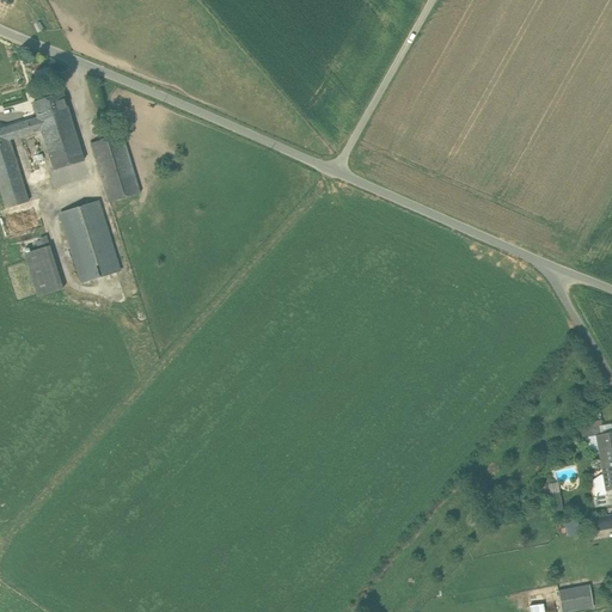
[(63,93),(32,103),(37,117),(41,130),(42,132),(72,122),(63,93)]
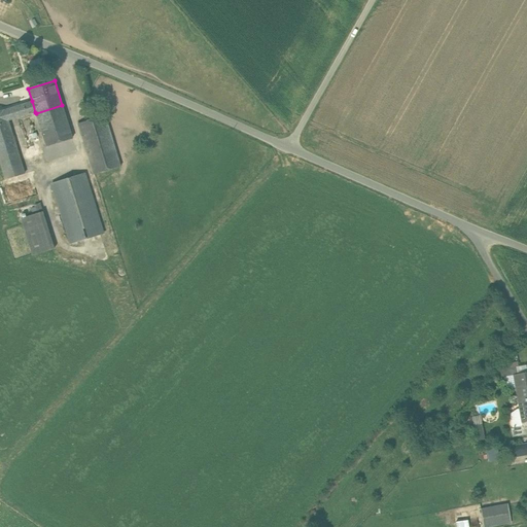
[(4,110),(3,110),(6,120),(7,120),(35,112),(32,101),(4,110)]
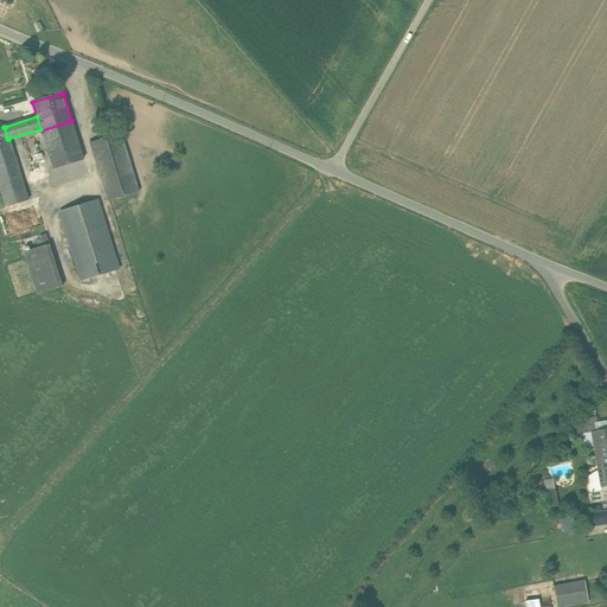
[(71,121),(42,131),(40,129),(52,168),(83,159),(71,121)]
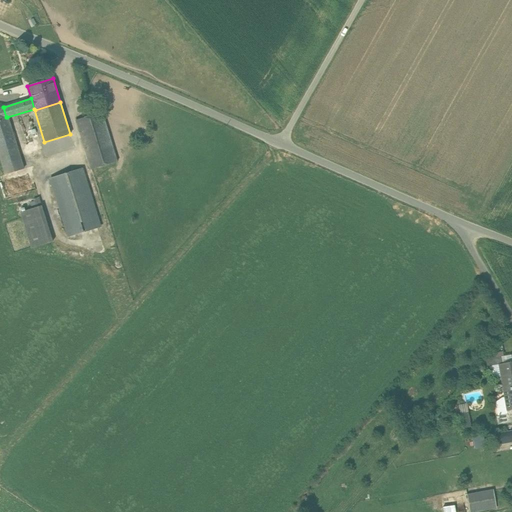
[(4,106),(0,107),(0,157),(5,174),(23,169),(7,117),(6,117),(3,107),(4,107),(4,106)]
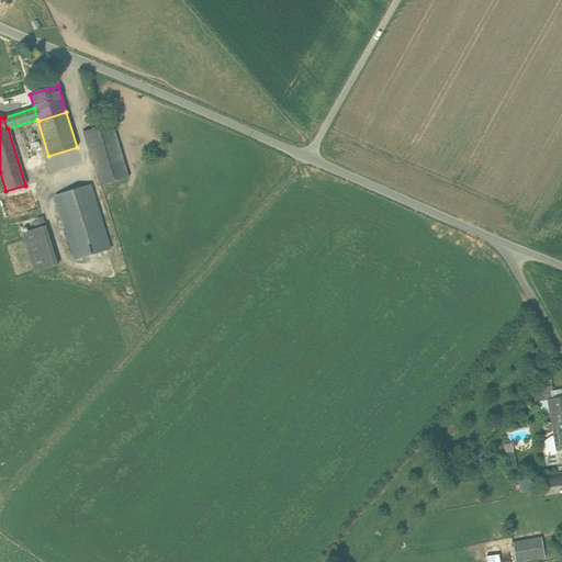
[(112,123),(83,132),(100,186),(128,177),(112,123)]
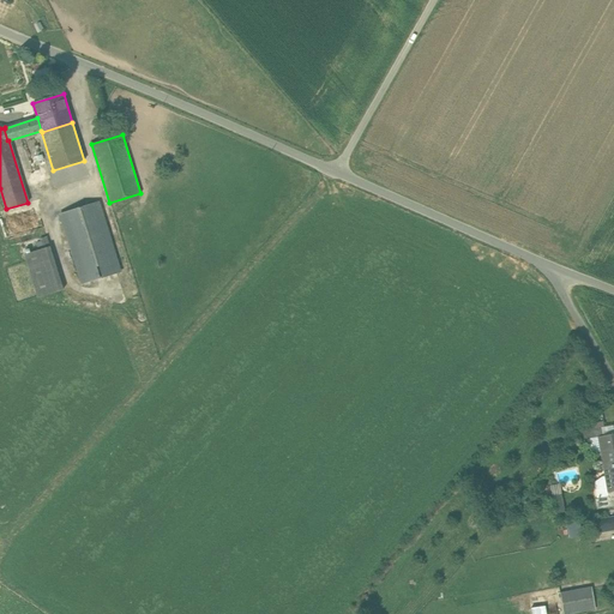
[(98,202),(60,214),(82,284),(120,272),(98,202)]
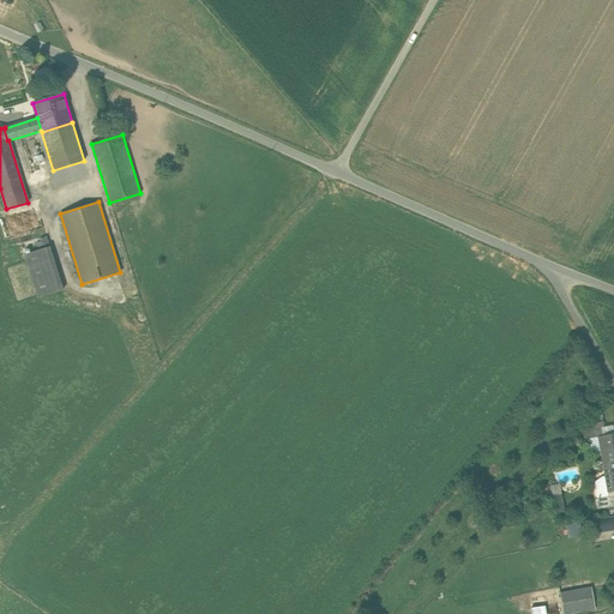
[(47,236),(40,239),(43,248),(49,247),(47,236)]
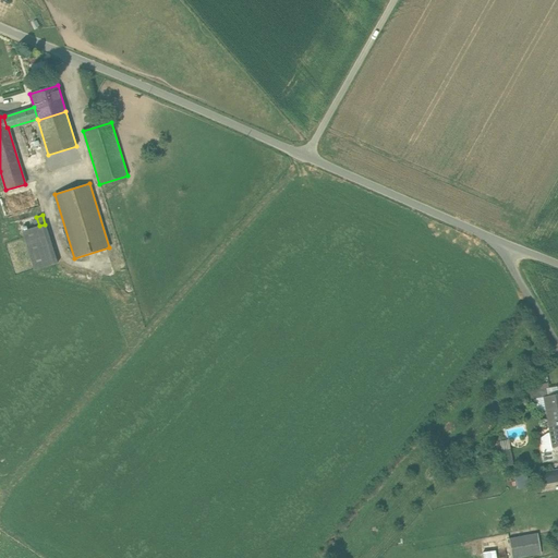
[(39,226),(22,231),(34,270),(58,263),(45,225),(39,226)]
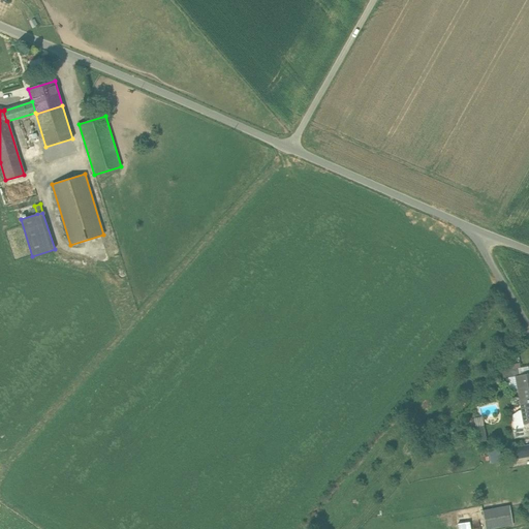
[(528,371),(528,367),(518,368),(520,375),(528,373),(528,371)]
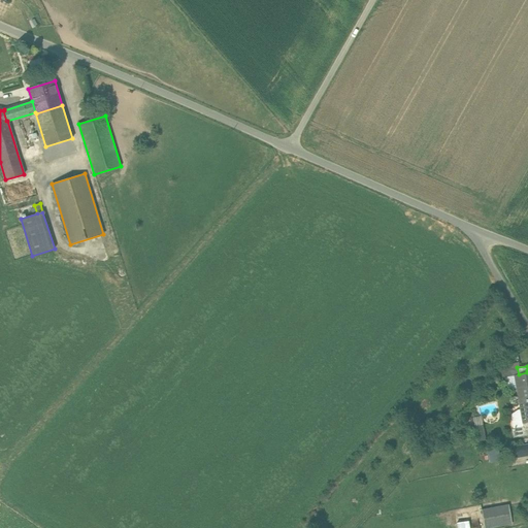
[(517,367),(501,370),(502,377),(514,375),(519,374),(517,367)]
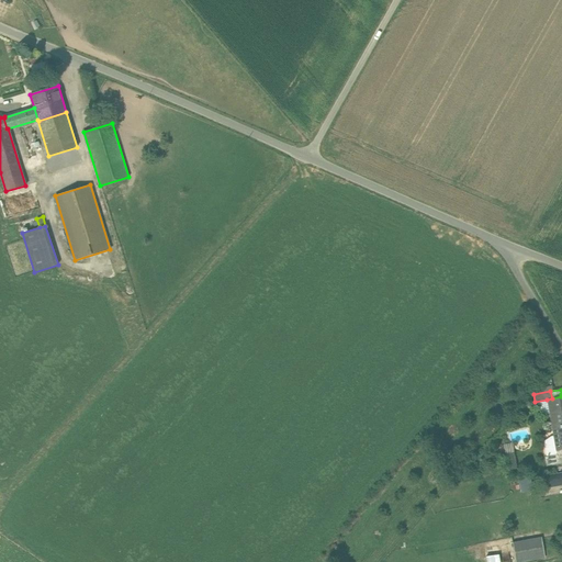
[(561,396),(552,398),(547,400),(553,436),(555,450),(561,449),(561,396)]
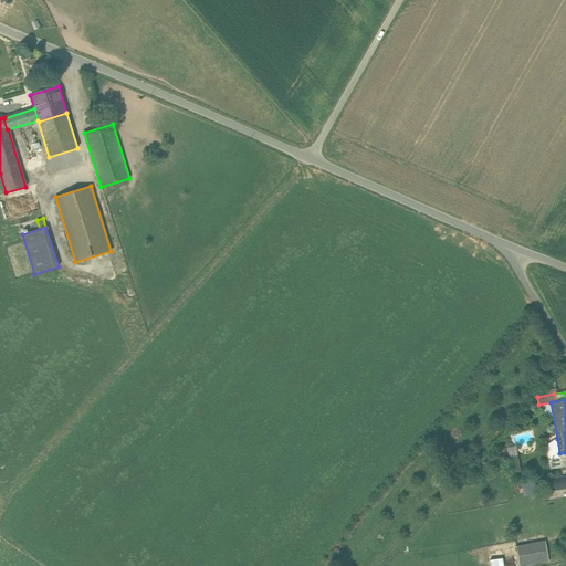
[(555,439),(547,444),(549,454),(551,454),(552,459),(561,457),(559,453),(557,439),(555,439)]
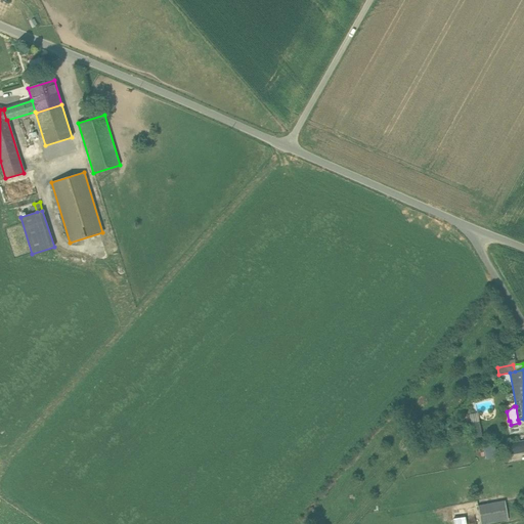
[(479,422),(470,424),(473,438),(482,437),(479,422)]
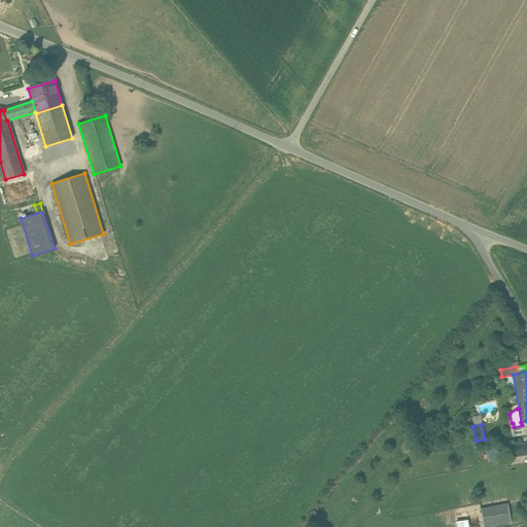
[(514,427),(511,427),(512,436),(524,434),(523,425),(514,427)]
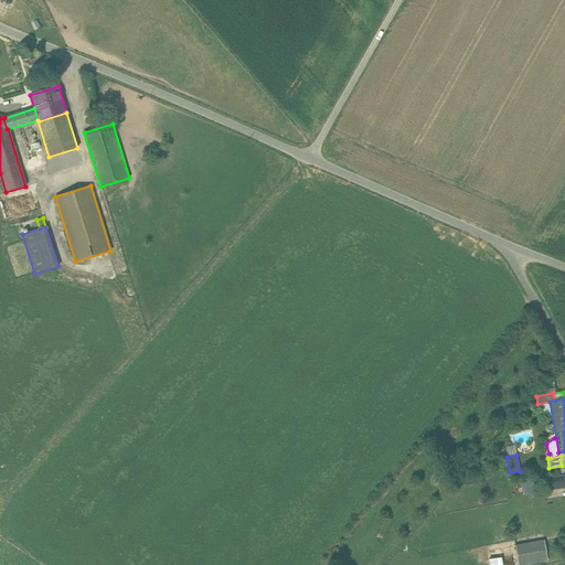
[(564,475),(552,477),(554,490),(564,488),(564,475)]
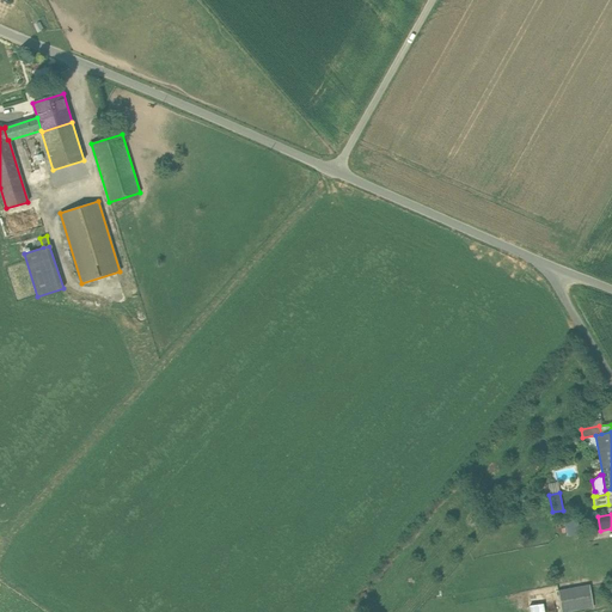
[(580,534),(577,520),(564,522),(567,537),(580,534)]
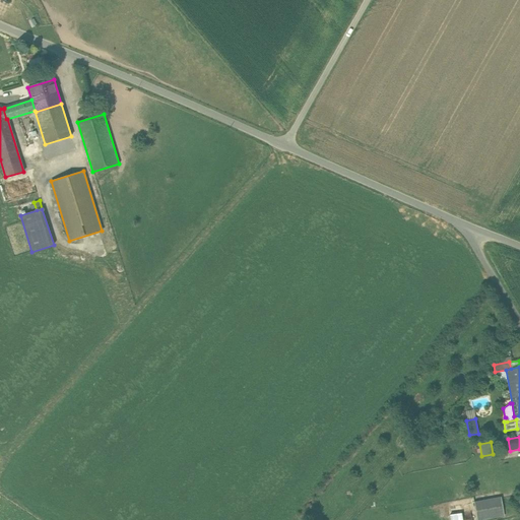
[(502,498),(474,503),(476,519),(477,519),(504,515),(502,498)]
